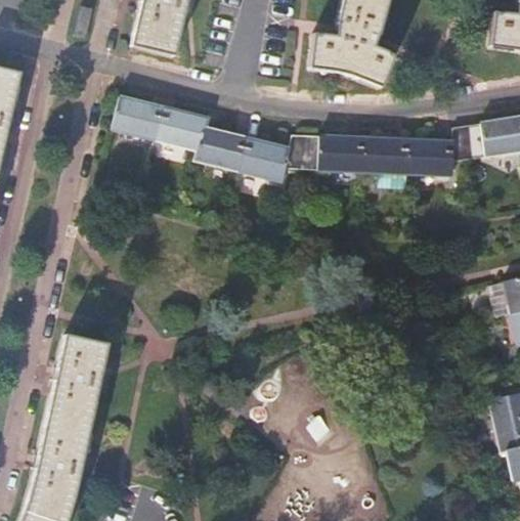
[(132,46),(175,55),(187,0),(140,0),(140,1),(142,1),(132,46)]
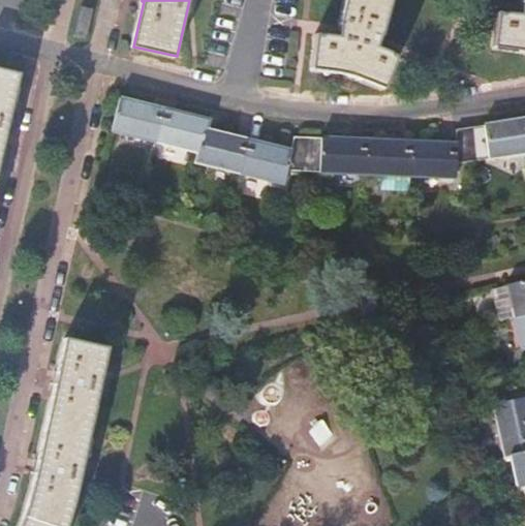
[(383,34),(385,35),(394,0),(348,0),(342,25),(344,26),(342,36),(319,34),(315,69),(340,73),(366,79),(388,88),(401,55),(379,47),(383,34)]
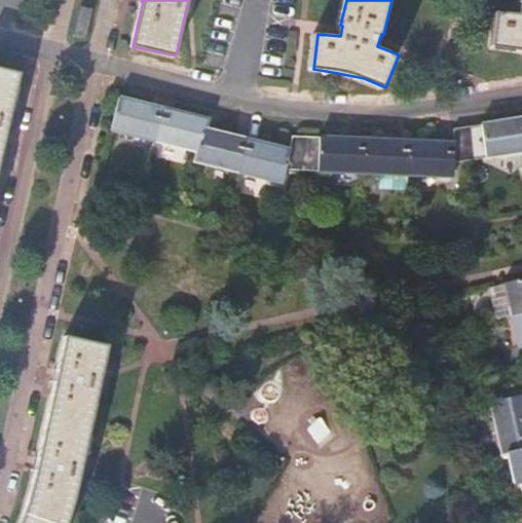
[(521,2),(521,8),(520,14),(497,11),(493,46),(520,50),(521,50),(521,2)]
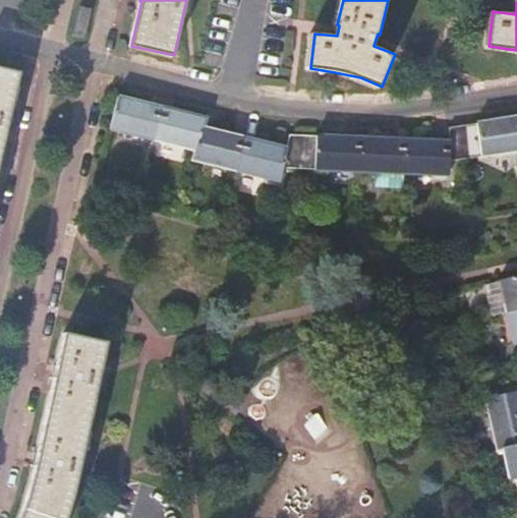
[(0,163),(21,72),(0,67),(0,163)]
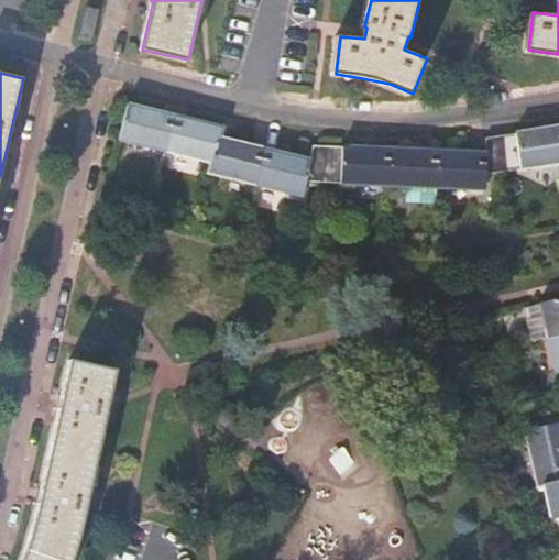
[(489,187),(491,173),(558,162),(558,125),(491,136),(490,152),(317,145),(314,160),(222,138),(226,127),(131,103),(122,139),(215,161),(212,172),(307,194),(309,180),(489,187)]
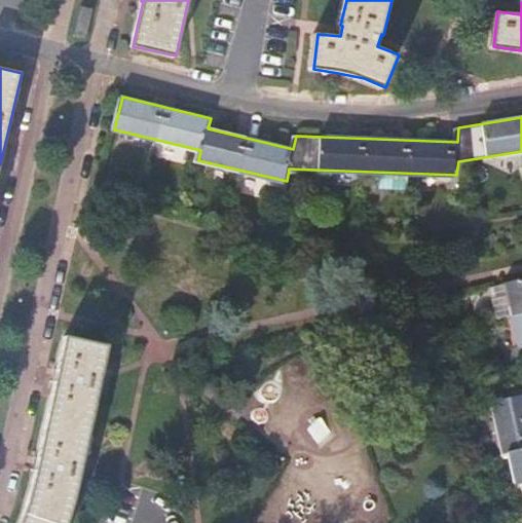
[(521,276),(508,281),(508,283),(509,283),(516,312),(515,313),(515,314),(516,314),(521,339),(521,276)]
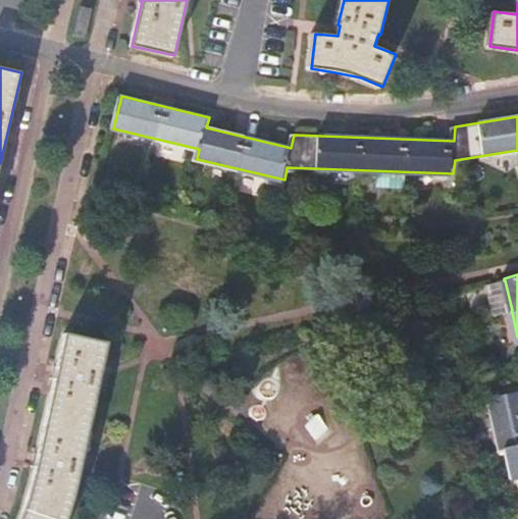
[(68,518),(70,514),(84,464),(109,343),(66,332),(59,366),(57,365),(55,379),(56,379),(48,420),(37,468),(32,487),(24,512),(21,518),(68,518)]
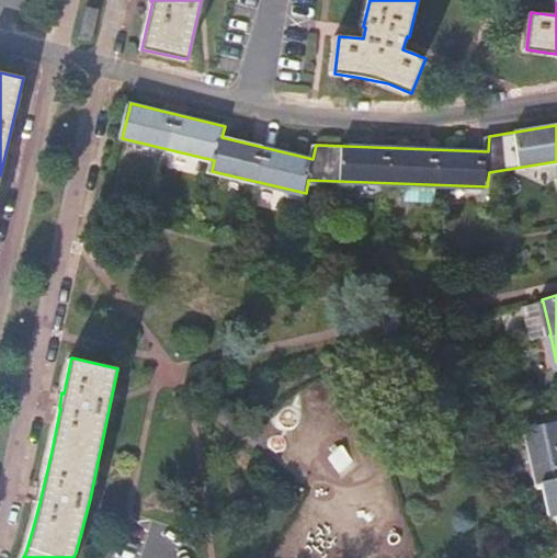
[(556,421),(529,426),(541,482),(547,481),(554,512),(553,513),(553,515),(554,515),(556,557),(556,421)]
